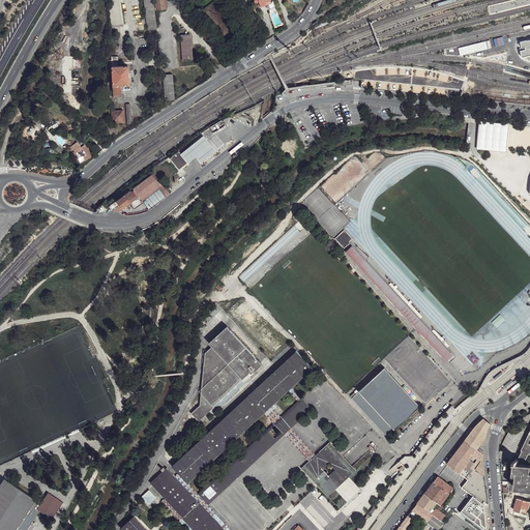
[(120,0),(109,0),(111,8),(109,9),(111,26),(124,24),(120,0)]
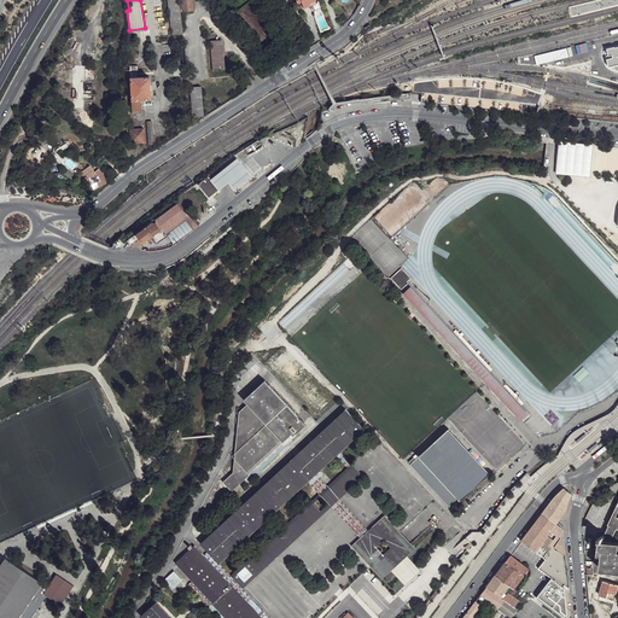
[(179,0),(168,0),(172,34),(182,33),(179,0)]
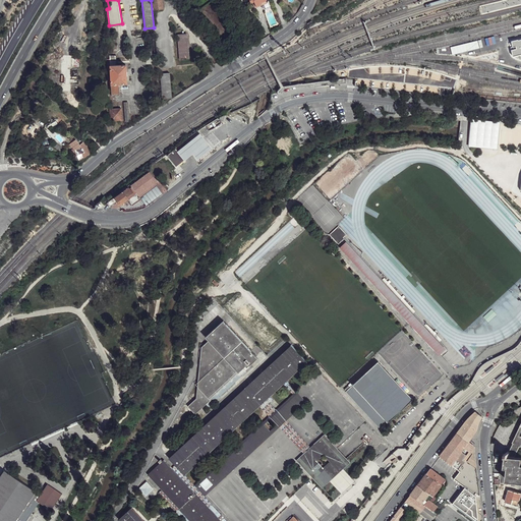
[(161,0),(152,0),(154,9),(163,9),(161,0)]
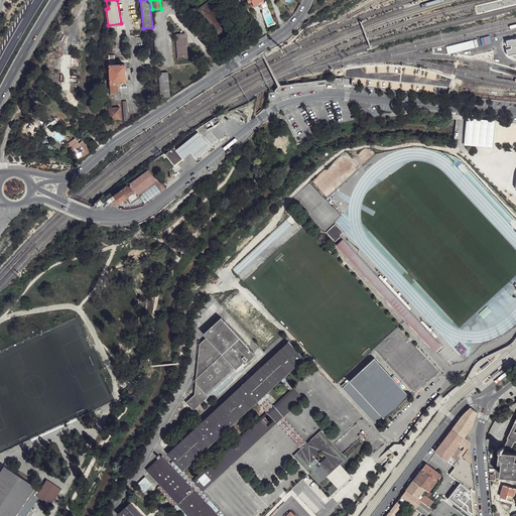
[(184,33),(175,34),(177,58),(186,58),(184,33)]
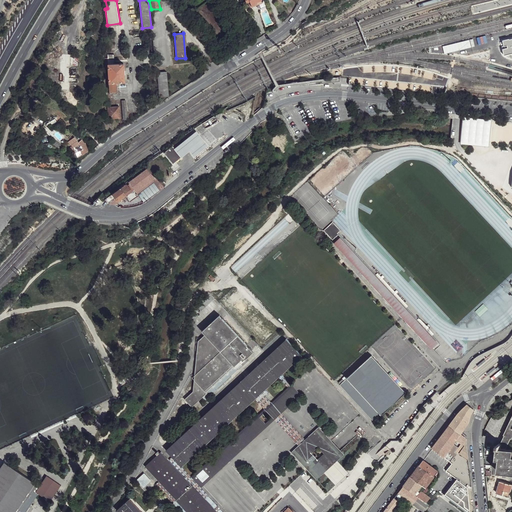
[(110,36),(103,37),(105,54),(111,53),(110,36)]
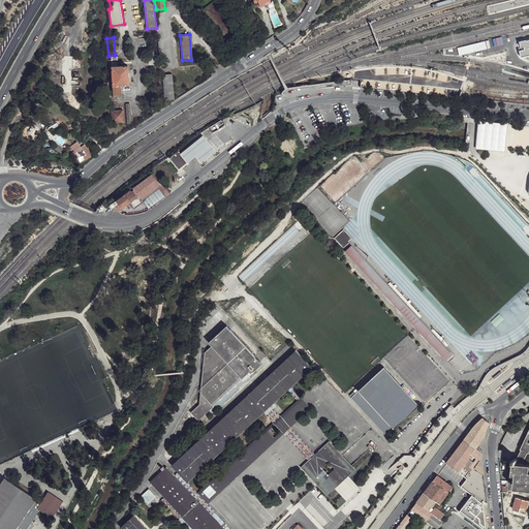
[(116,57),(109,58),(113,97),(120,96),(119,85),(127,84),(126,65),(117,65),(116,57)]
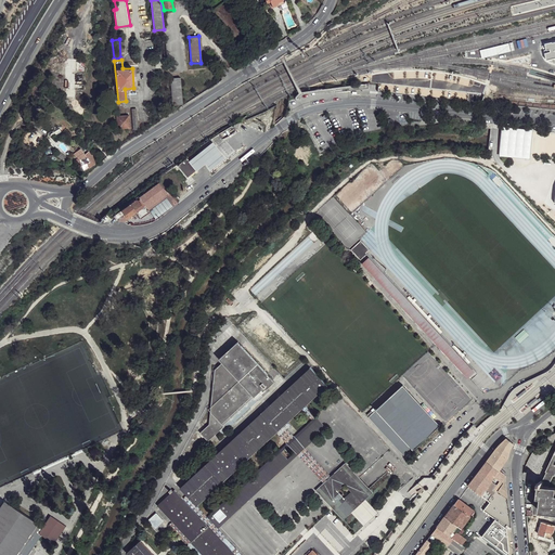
[(180,78),(170,79),(172,105),(182,104),(180,78)]
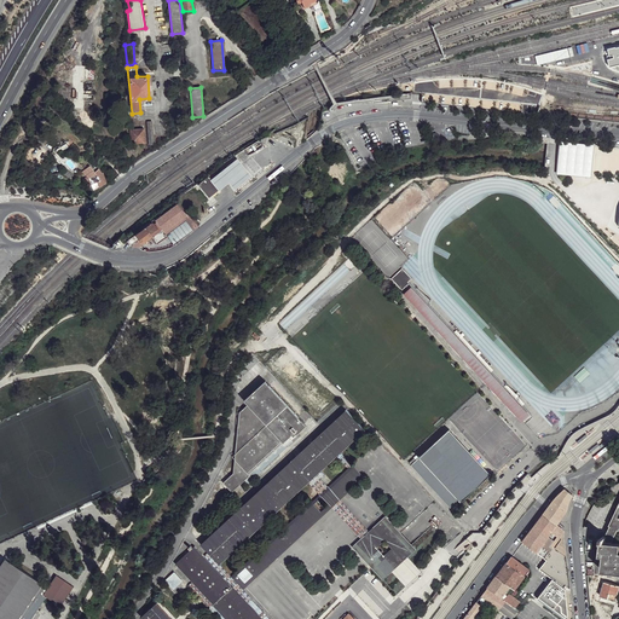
[(143,128),(129,129),(131,142),(144,142),(143,128)]
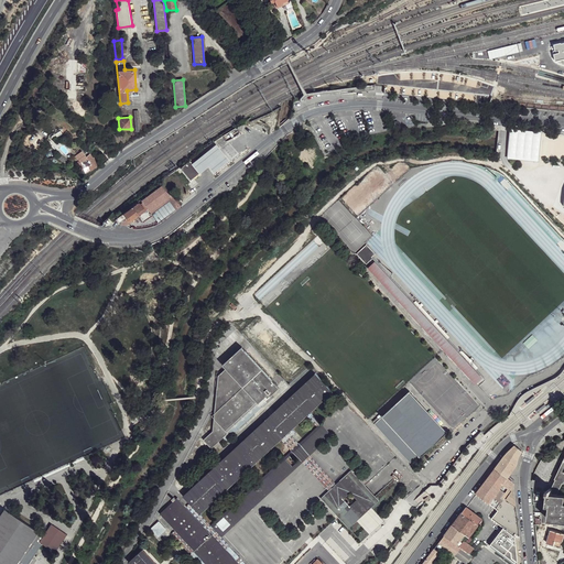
[(542,132),(510,129),(508,159),(539,162),(542,132)]
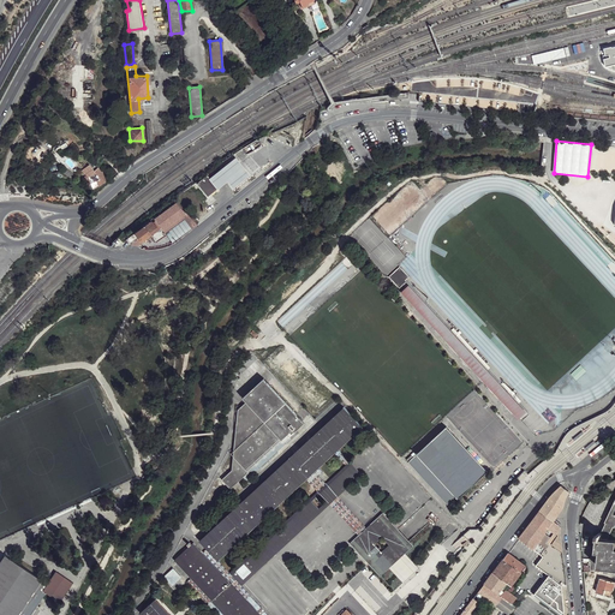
[(250,175),(237,159),(210,179),(218,189),(227,183),(233,190),(250,175)]
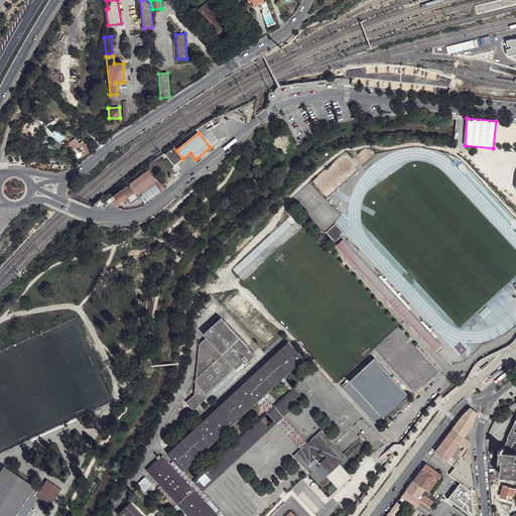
[(83,141),(79,143),(80,144),(74,149),(77,153),(81,151),(84,156),(89,153),(87,146),(83,141)]
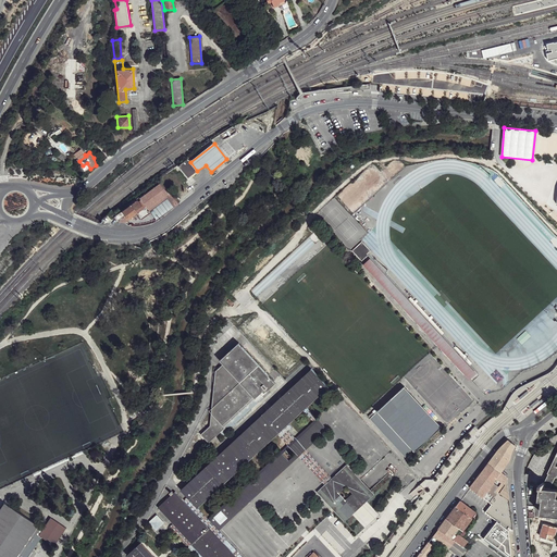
[(190,162),(187,159),(178,166),(188,178),(197,171),(190,162)]
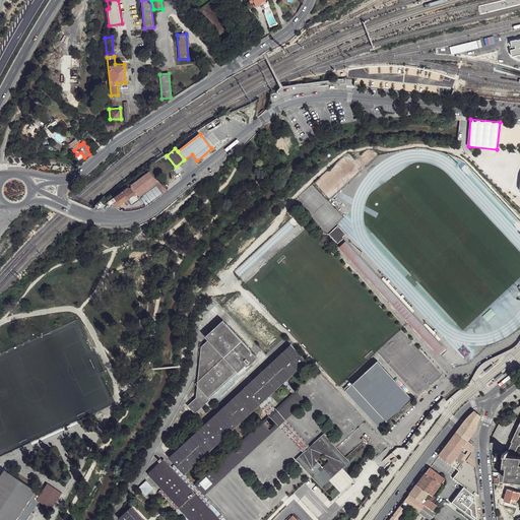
[(155,178),(149,171),(131,185),(136,192),(147,183),(155,178)]
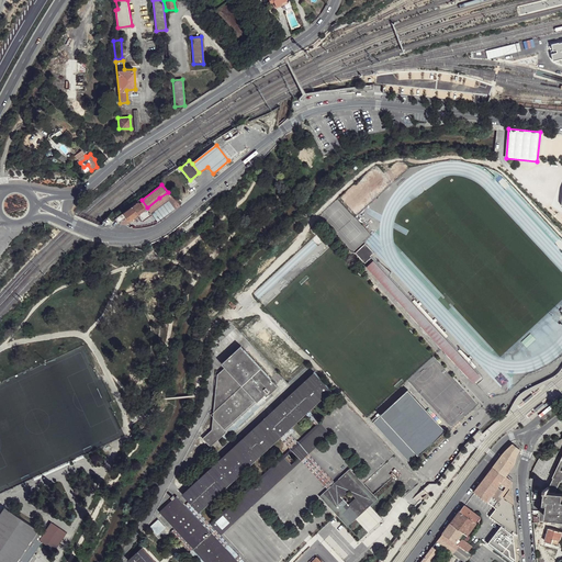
[(147,208),(142,200),(124,213),(127,217),(130,221),(138,214),(143,221),(153,214),(147,208)]
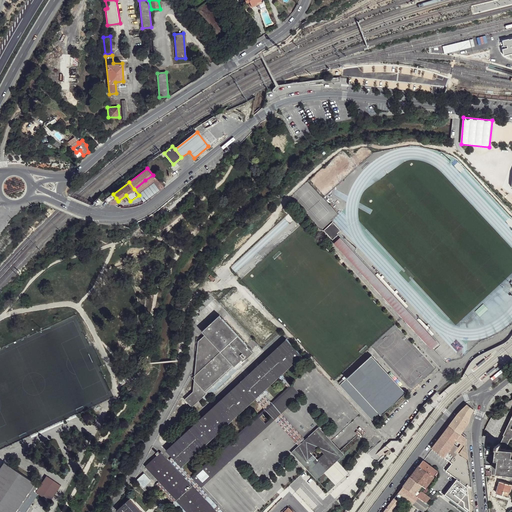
[(116,198),(113,194),(106,200),(109,203),(116,198)]
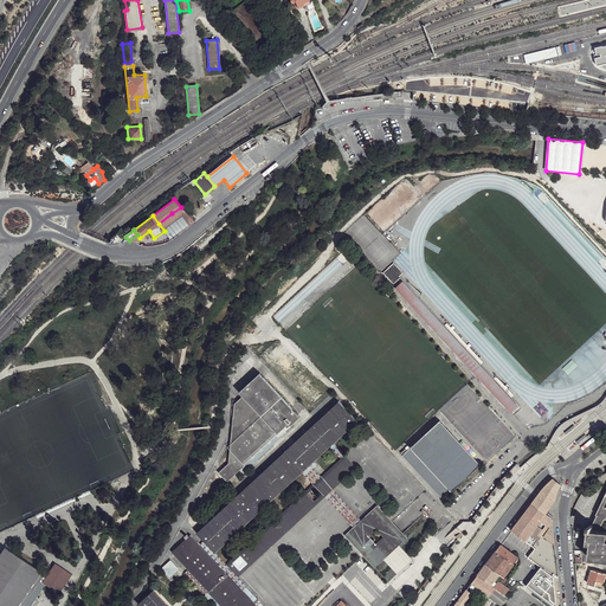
[(392,284),(404,274),(393,263),(382,274),(392,284)]
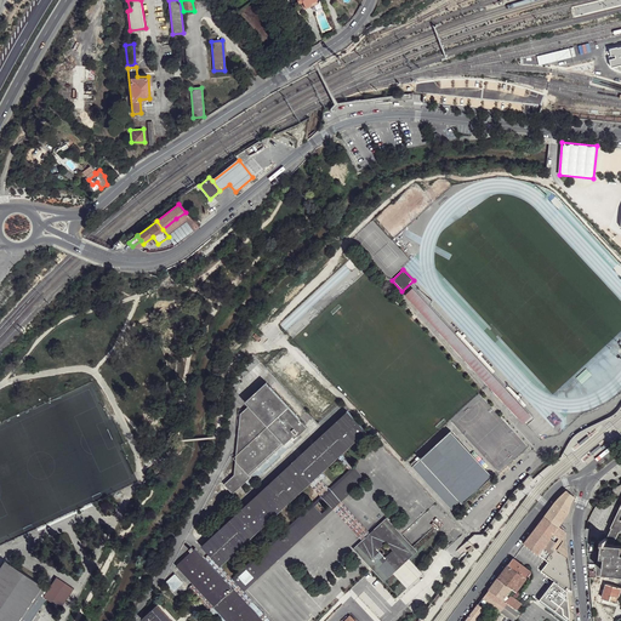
[(535,419),(410,285),(403,291),(528,425),(535,419)]
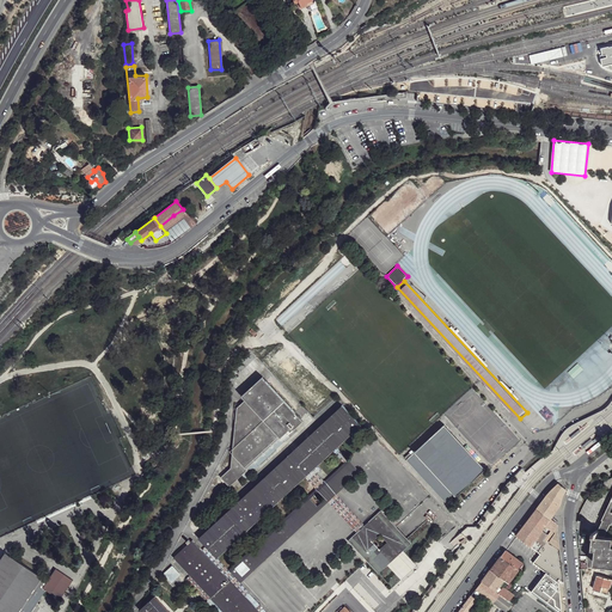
[(265,381),(262,377),(250,389),(254,392),(265,381)]
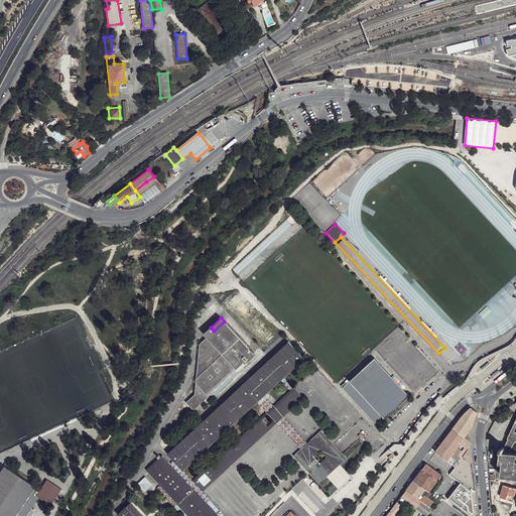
[(254,354),(224,321),(214,331),(211,328),(204,334),(207,338),(200,345),(199,364),(218,385),(240,364),(242,362),(244,363),(254,354)]
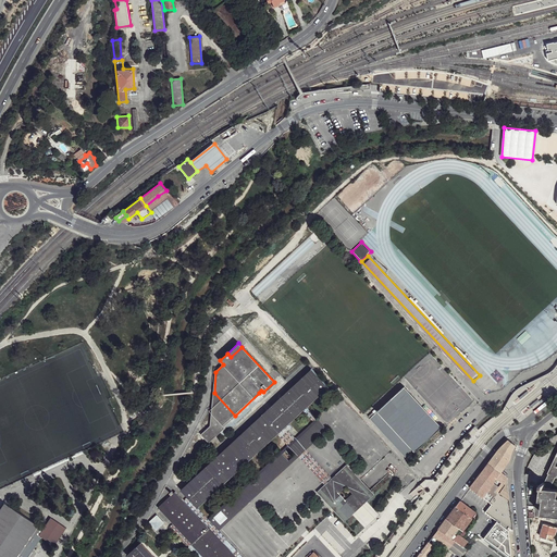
[(504,378),(490,360),(482,367),(495,384),(504,378)]
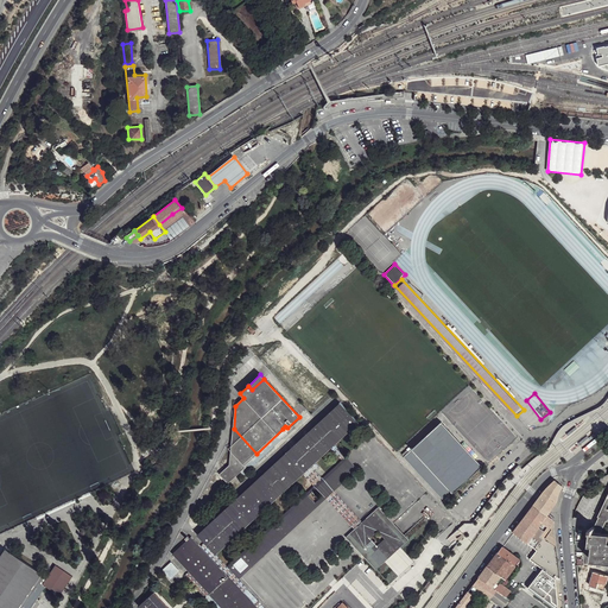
[(358,422),(341,404),(198,534),(216,553),(259,513),(264,510),(302,474),(311,466),(330,448),(335,443),(358,422)]
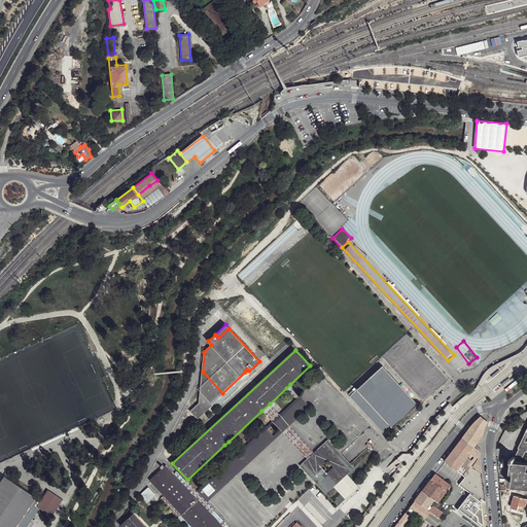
[(469,366),(461,358),(453,366),(461,375),(469,366)]
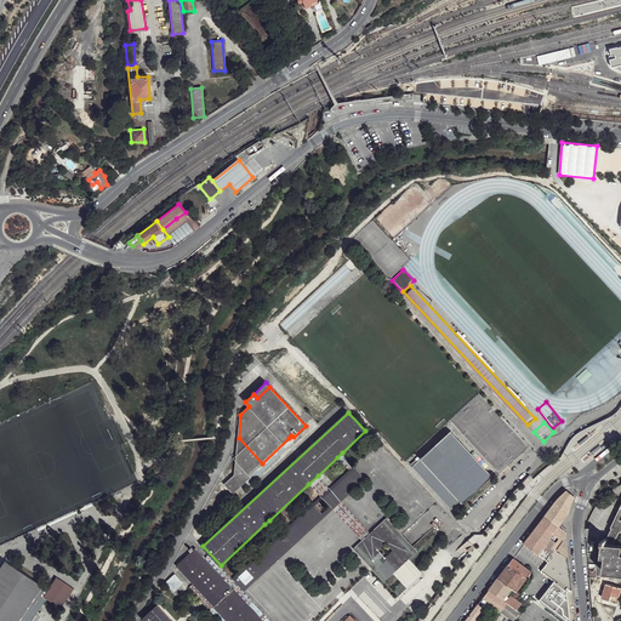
[(308,428),(306,426),(294,437),(295,439),(308,428)]
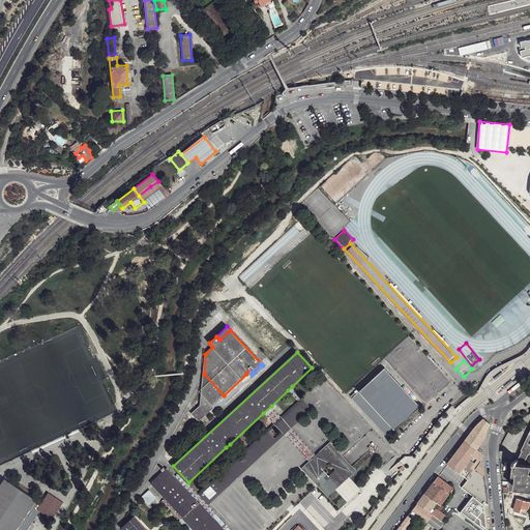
[(421,408),(387,369),(358,393),(353,398),(353,399),(387,437),(421,408)]
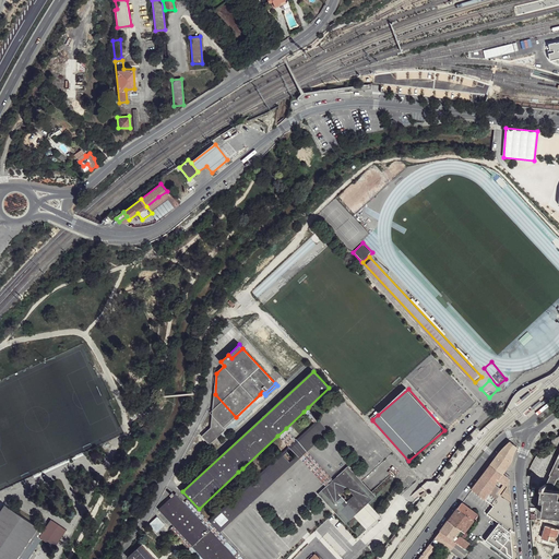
[(236,417),(215,394),(211,428),(202,437),(211,445),(223,435),(227,430),(225,428),(236,417)]
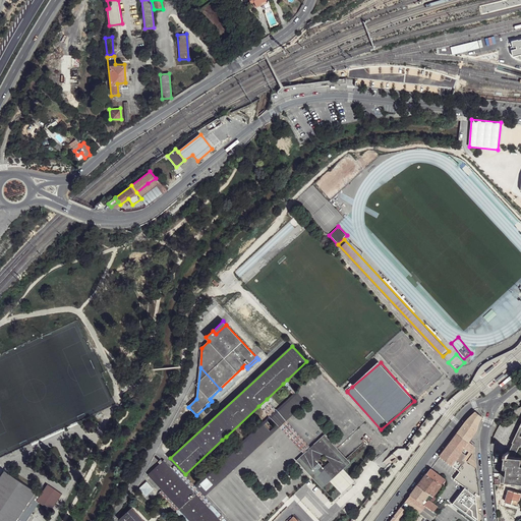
[(247,372),(242,367),(220,389),(225,394),(247,372)]
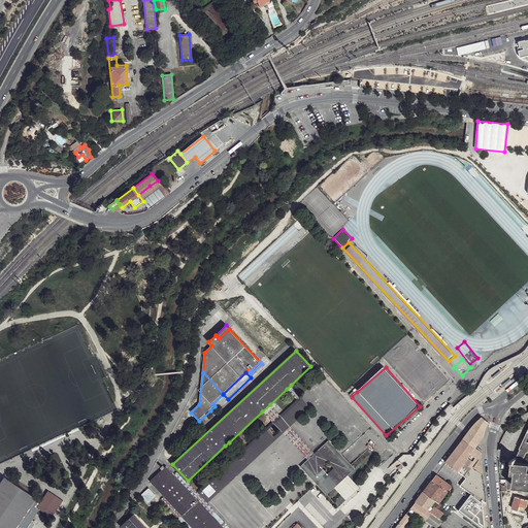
[(300,396),(291,385),(287,389),(297,399),(300,396)]
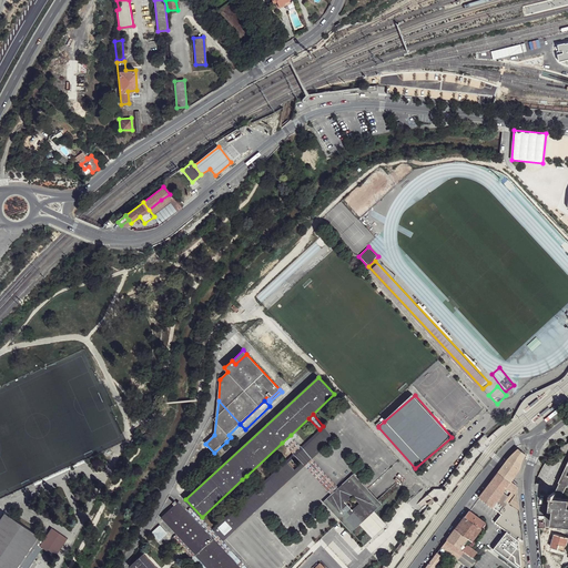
[(245,429),(240,424),(229,435),(231,437),(226,442),(229,445),(245,429)]
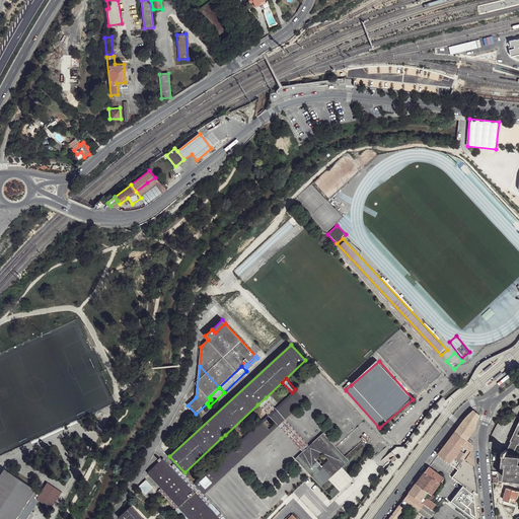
[(297,391),(295,389),(292,392),(275,408),(268,415),(235,445),(231,449),(218,460),(220,463),(224,460),(233,451),(240,458),(241,459),(245,456),(244,455),(237,448),(247,438),(254,446),(255,446),(278,425),(285,419),(290,414),(289,414),(283,406),(291,398),(291,397),(297,391)]
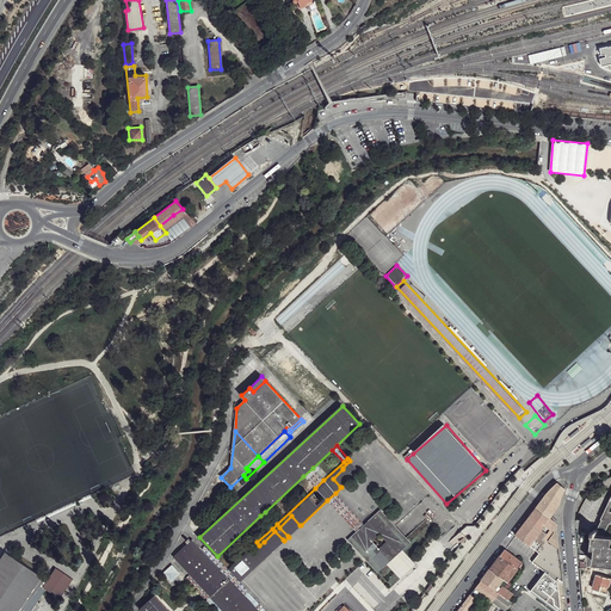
[(359,471),(350,461),(343,468),(343,469),(351,477),(351,479),(359,471)]
